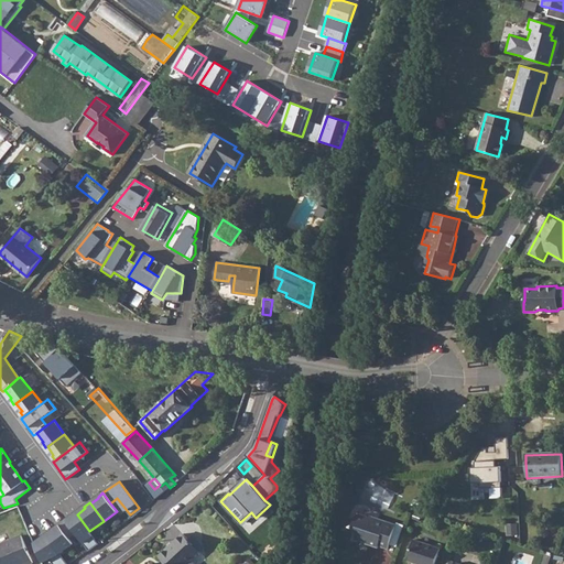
[(76,513),(60,524),(69,538),(76,533),(89,551),(98,544),(89,531),(77,514),(76,513)]
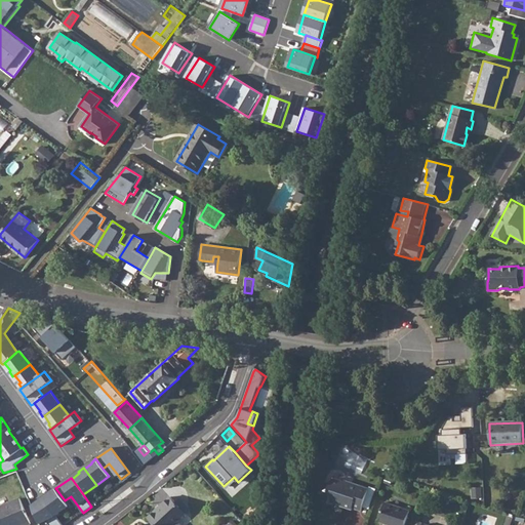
[(335,492),(332,502),(344,507),(345,505),(352,507),(352,509),(360,513),(362,508),(368,489),(369,487),(353,481),(353,483),(342,479),(338,491),(335,492)]
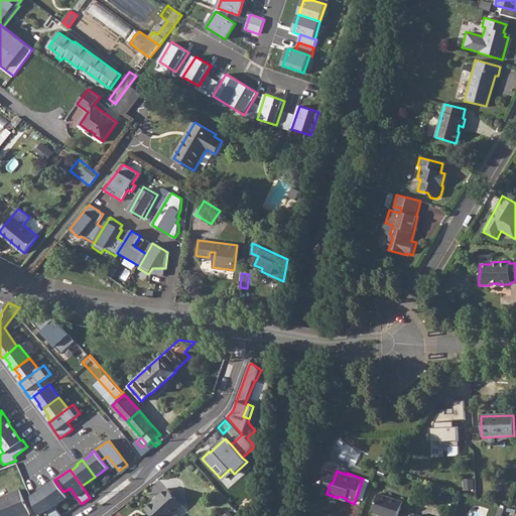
[(50,485),(43,491),(54,506),(68,498),(63,492),(54,480),(49,484),(50,485)]
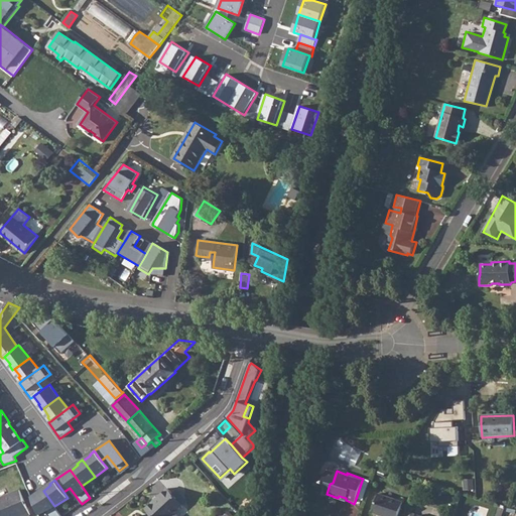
[(167,488),(145,508),(152,515),(178,515),(175,512),(183,505),(172,493),(167,488)]
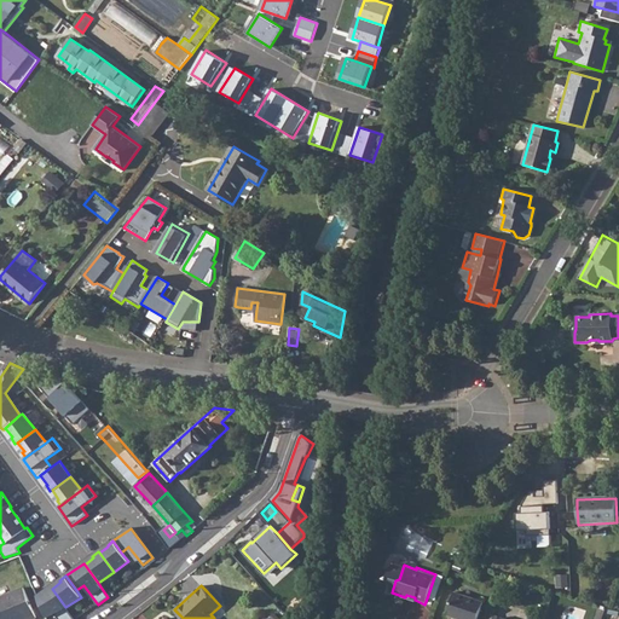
[(24,586),(0,596),(0,618),(13,618),(24,615),(25,618),(29,618),(36,617),(24,586)]
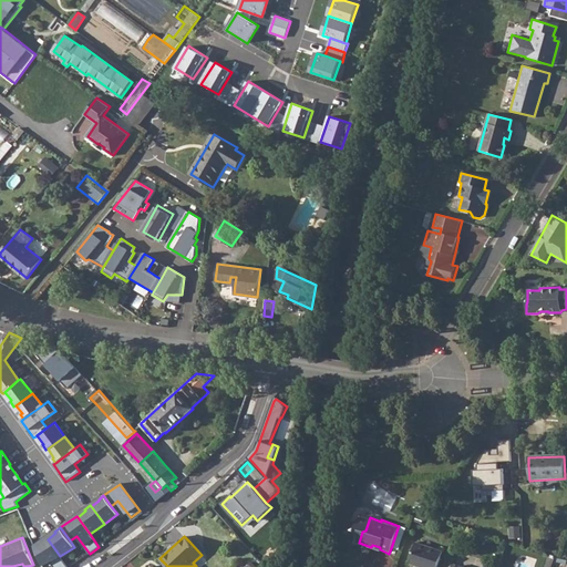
[(34,546),(42,566),(50,563),(53,566),(68,566),(60,556),(48,539),(47,537),(34,546)]
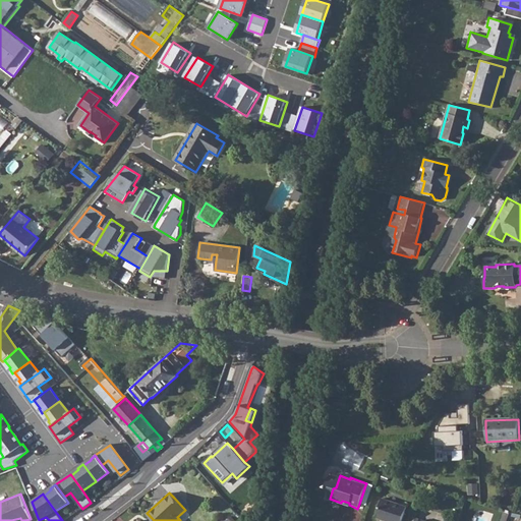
[(381,508),(378,516),(391,520),(401,520),(406,506),(382,497),(379,507),(381,508)]
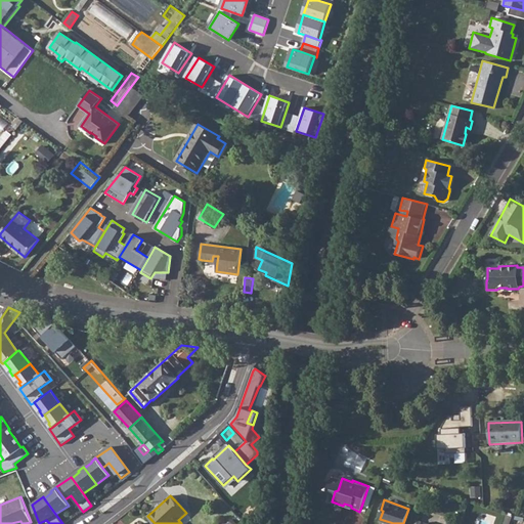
[(237,514),(225,523),(242,523),(245,521),(237,514)]
